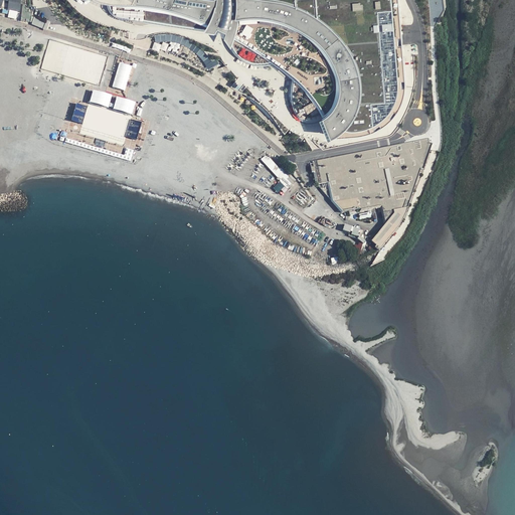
[(18,10),(19,4),(19,1),(19,0),(0,0),(0,6),(1,0),(9,0),(10,0),(9,9),(18,10)]
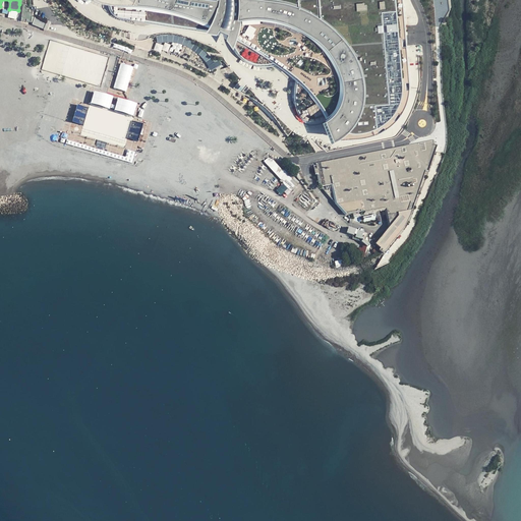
[(91,0),(97,2),(109,6),(112,13),(120,16),(205,33),(216,35),(218,31),(222,33),(225,34),(226,41),(233,50),(241,57),(248,61),(255,64),(262,66),(278,67),(287,74),(296,81),(293,92),(295,109),(300,116),(306,122),(316,124),(323,122),(326,130),(331,140),(335,138),(345,140),(382,136),(408,112),(424,77),(419,0),(91,0)]
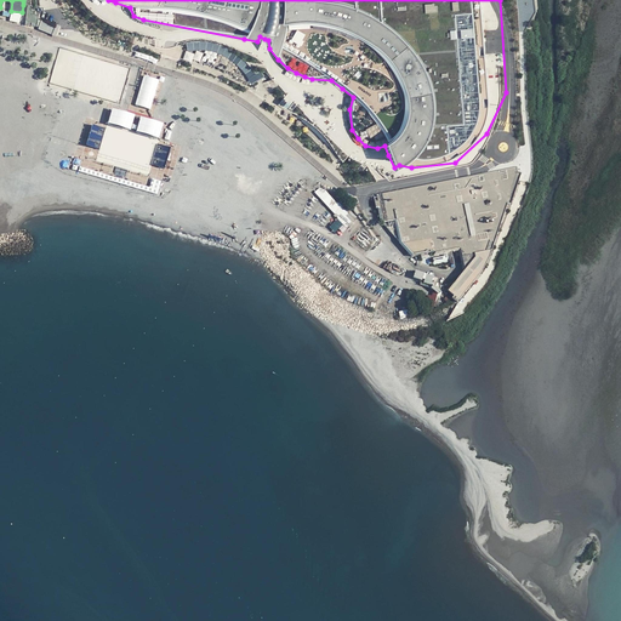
[(32,6),(29,6),(28,6),(26,23),(38,24),(39,16),(34,15),(35,11),(30,11),(32,6)]
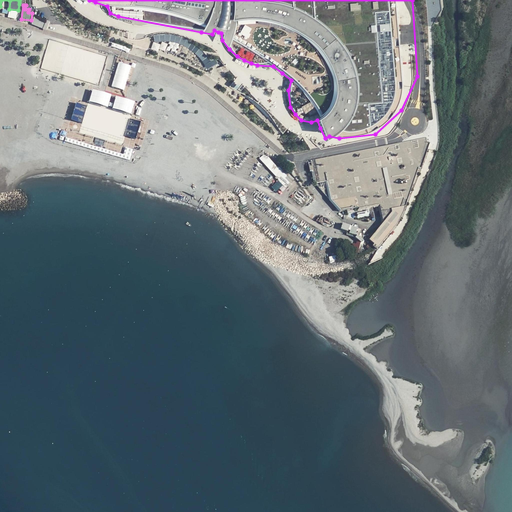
[(155,34),(156,41),(161,40),(166,40),(171,40),(176,41),(180,42),(185,44),(189,47),(193,49),(196,52),(200,56),(203,59),(206,64),(208,68),(218,62),(216,58),(211,58),(207,52),(204,49),(198,44),(186,37),(175,33),(170,33),(166,33),(159,33),(155,34)]
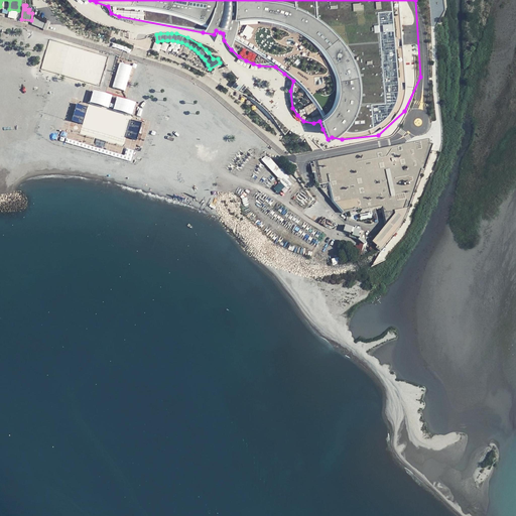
[(255,98),(248,94),(247,96),(252,99),(251,100),(263,109),(273,120),(274,120),(277,124),(279,123),(274,116),(267,108),(262,104),(260,102),(255,98)]
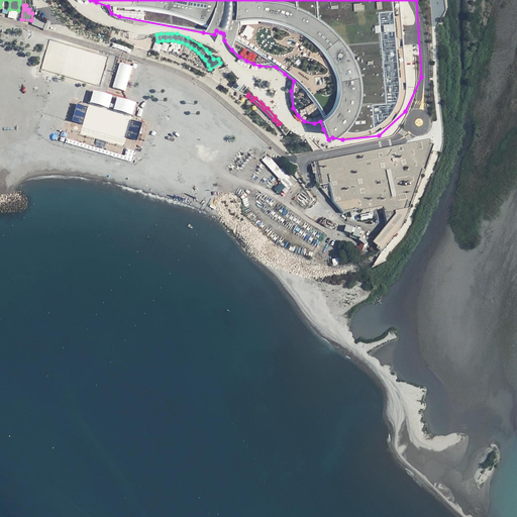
[(270,153),(264,159),(283,183),(289,178),(270,153)]
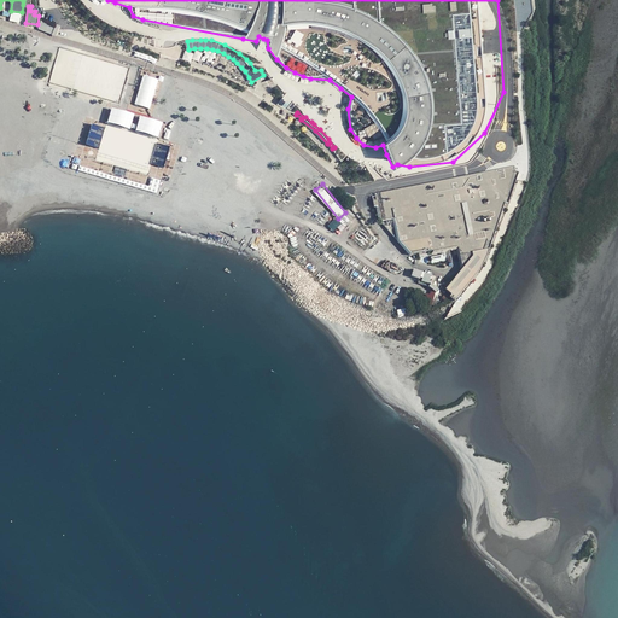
[(407,239),(397,240),(409,255),(412,254),(407,239)]
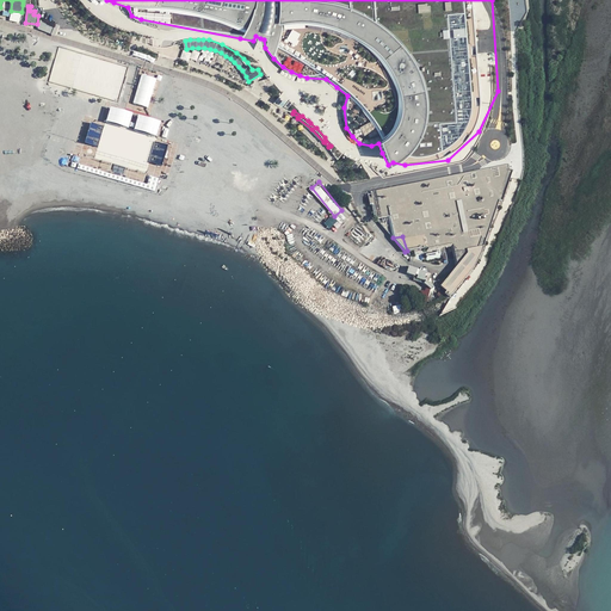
[(452,259),(454,259),(456,258),(452,242),(426,247),(427,251),(450,246),(452,259)]
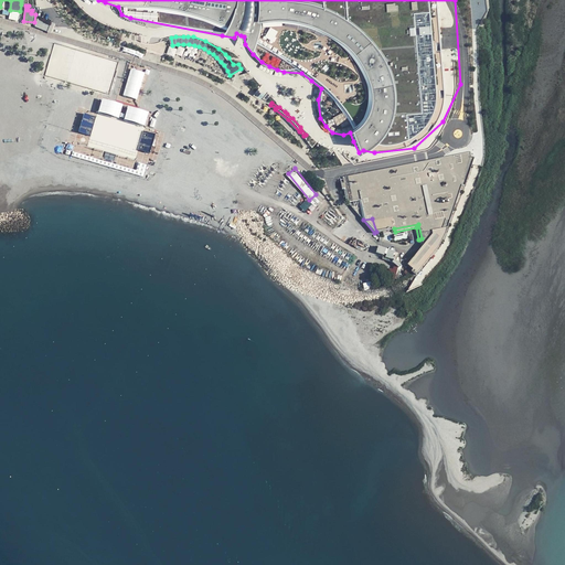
[(392,257),(393,251),(380,246),(377,253),(392,257)]
